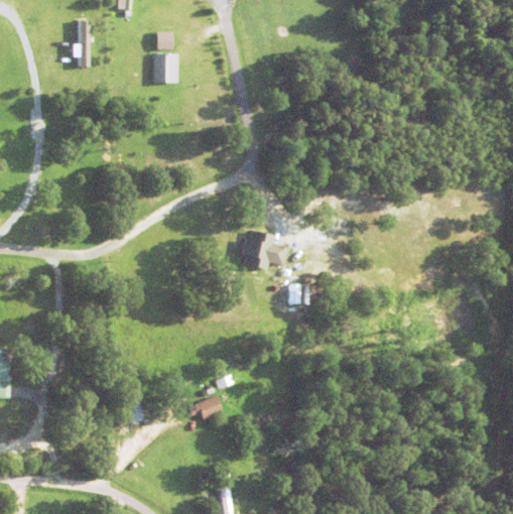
[(90,21),(79,21),(79,68),(89,68),(90,21)]
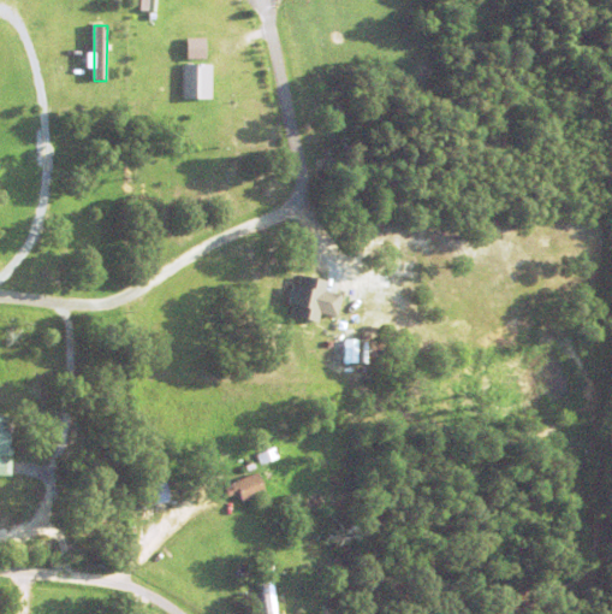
[(188,60),(206,60),(206,39),(188,39),(188,60)]
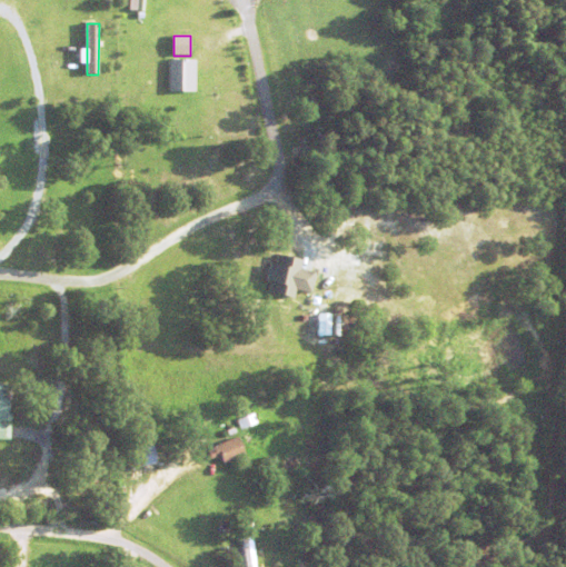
[(171,90),(171,59),(198,59),(198,91),(171,90)]
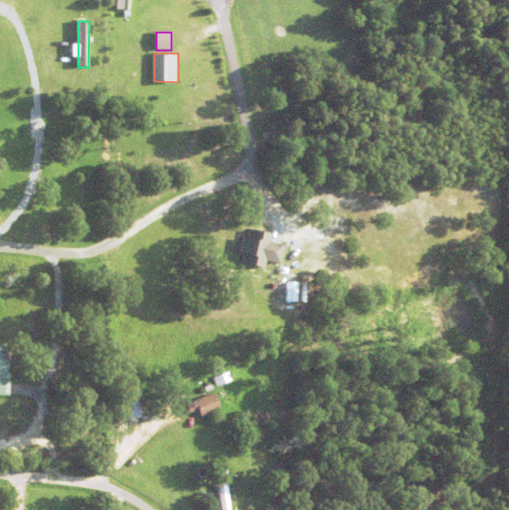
[(290,97),(299,93),(307,107),(297,112),(290,97)]
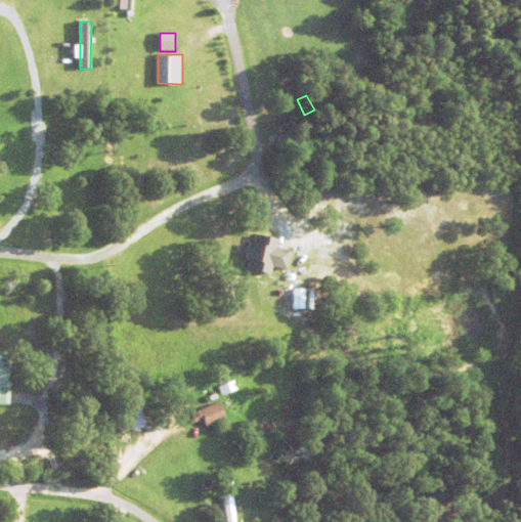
[(291,250),(287,268),(272,265),(271,273),(248,268),(250,258),(247,257),(251,240),(254,241),(255,233),(279,240),(277,247),(291,250)]
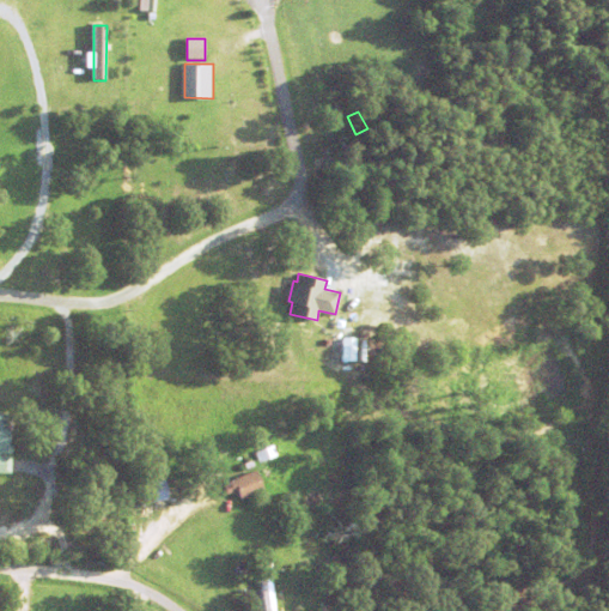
[(342,362),(342,337),(355,337),(355,362),(342,362)]
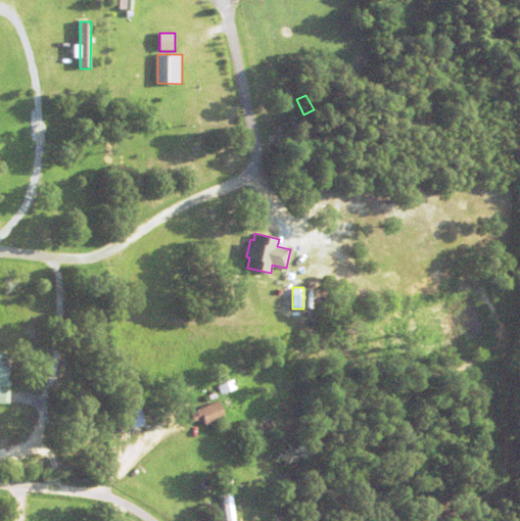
[(277,289),(285,289),(285,297),(277,297),(277,289)]
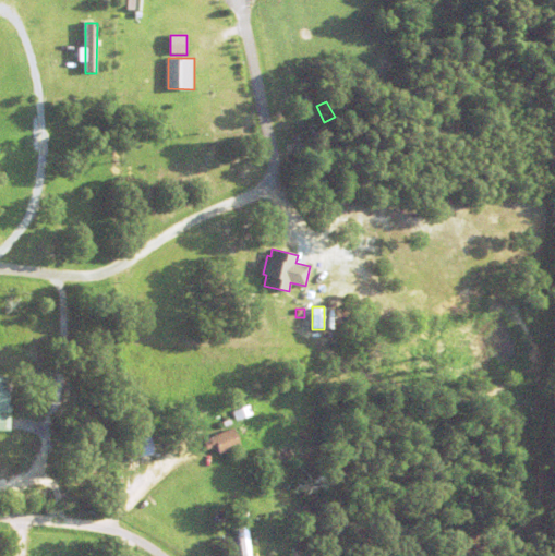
[(0,430),(0,375),(14,376),(12,431),(0,430)]
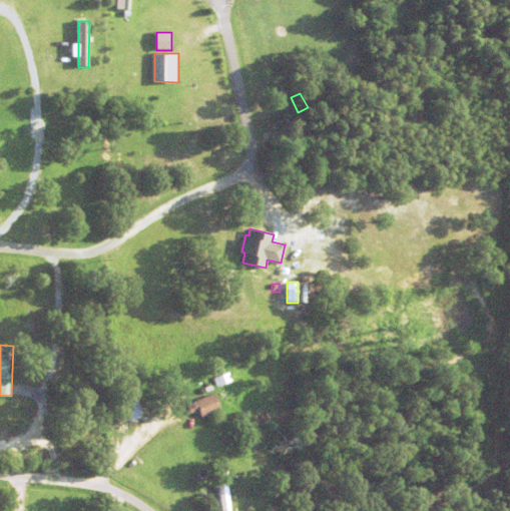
[(213,380),(229,372),(233,381),(217,388),(213,380)]
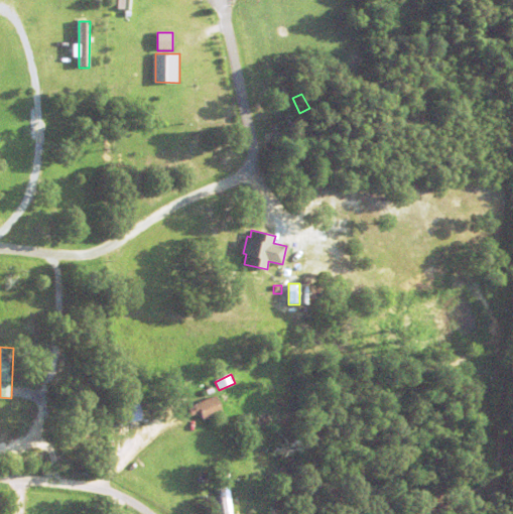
[(201,413),(193,417),(188,408),(216,395),(223,411),(204,420),(201,413)]
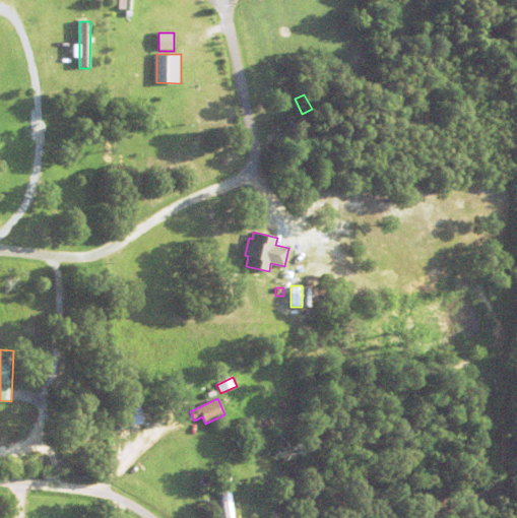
[(124,408),(141,406),(143,424),(126,426),(124,408)]
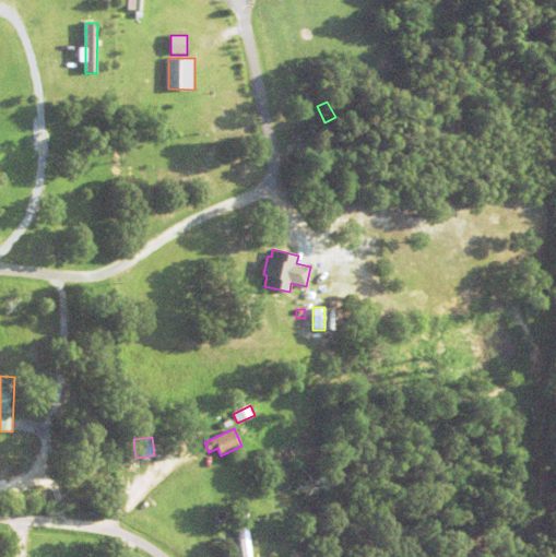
[(262,507),(243,504),(240,502),(241,498),(244,498),(244,497),(263,500),(262,507)]
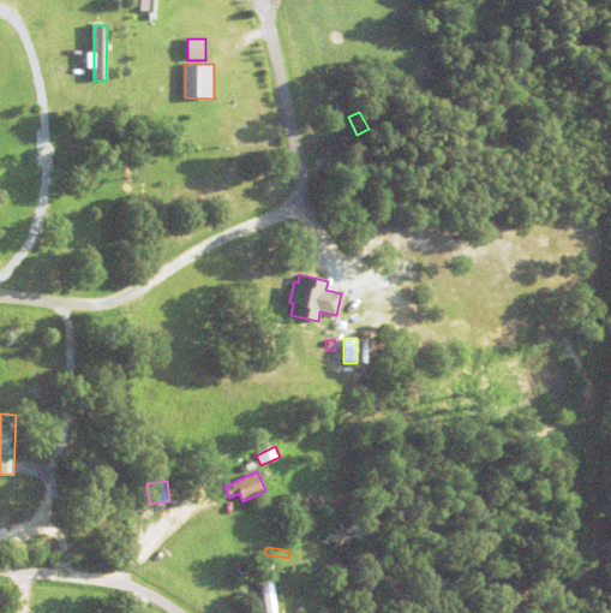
[(267,612),(262,579),(273,578),(277,612),(267,612)]
